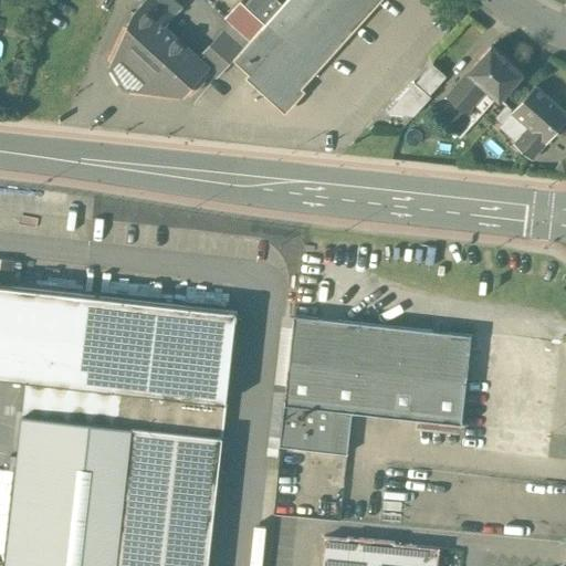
[(154,0),(146,0),(134,13),(112,63),(125,86),(185,92),(207,67),(198,59),(163,27),(171,16),(154,0)]
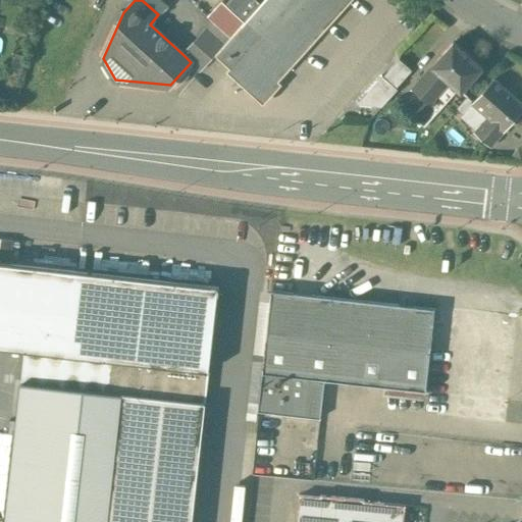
[(263,0),(223,45),(214,55),(251,89),(254,85),(262,93),(270,84),(273,87),(351,0),(263,0)]
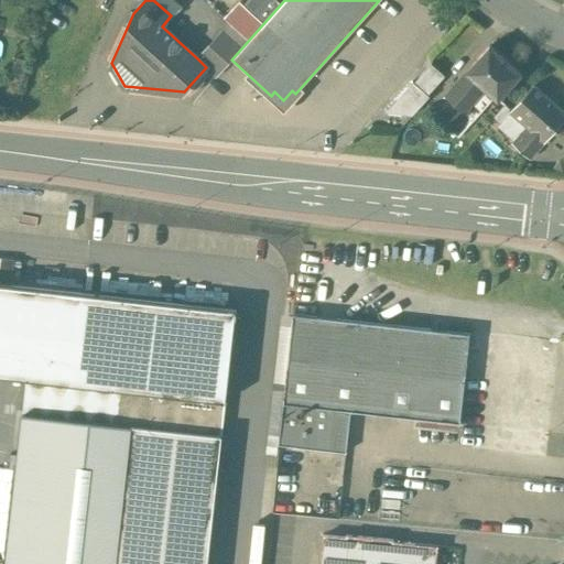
[(221,31),(197,58),(206,67),(217,76),(231,60),(241,49),(221,31)]
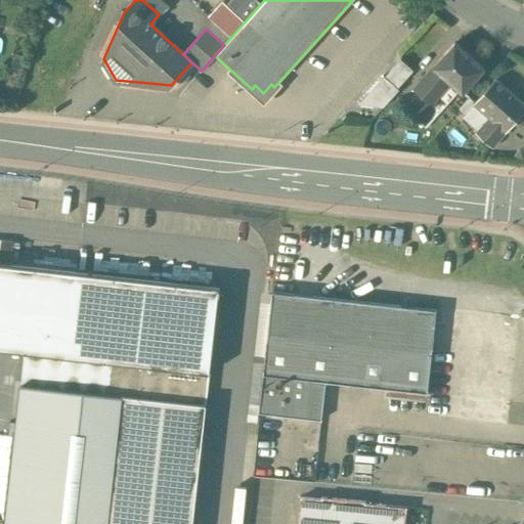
[(453,43),(412,88),(415,90),(401,105),(413,117),(422,108),(431,117),(447,97),(446,88),(451,82),(462,91),(482,69),(453,43)]
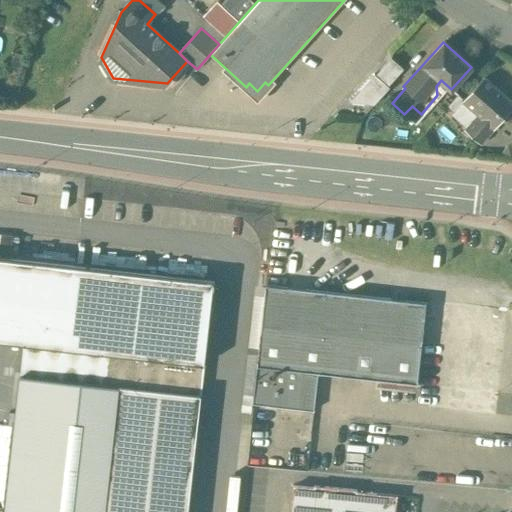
[(391,58),(375,75),(374,74),(349,102),(373,105),(389,88),(387,86),(403,69),(391,58)]
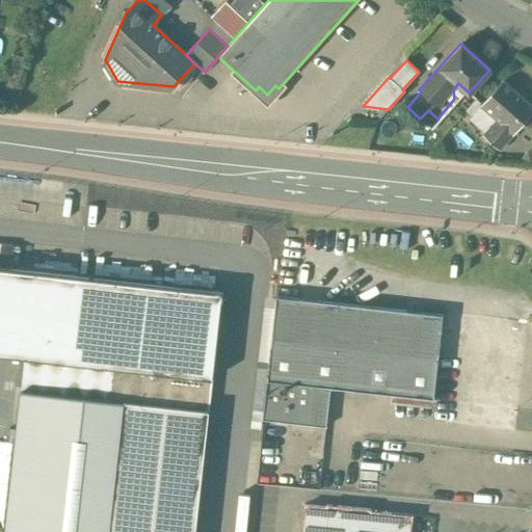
[(531,110),(531,107),(503,81),(482,105),(498,117),(485,131),(479,126),(464,142),(477,154),(490,140),(499,148),(531,110)]
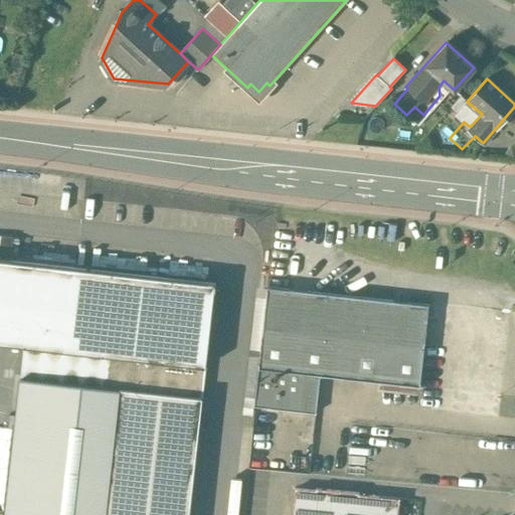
[(214,284),(0,260),(0,343),(24,346),(205,367),(214,284)]
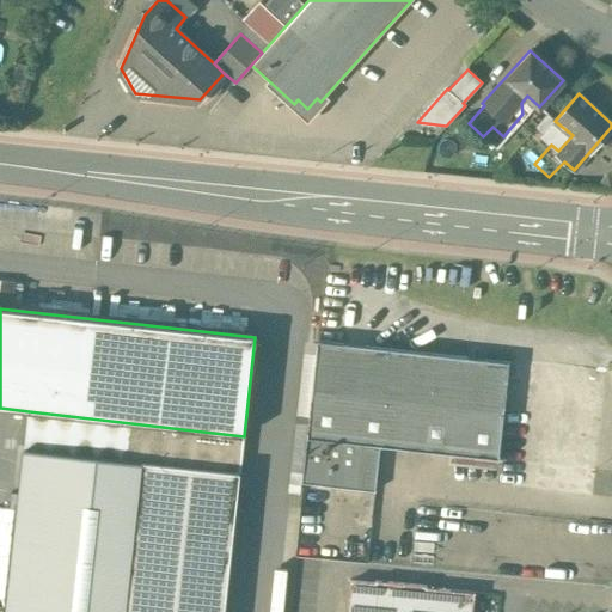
[(509,362),(317,342),(306,438),(380,446),(499,459),(509,362)]
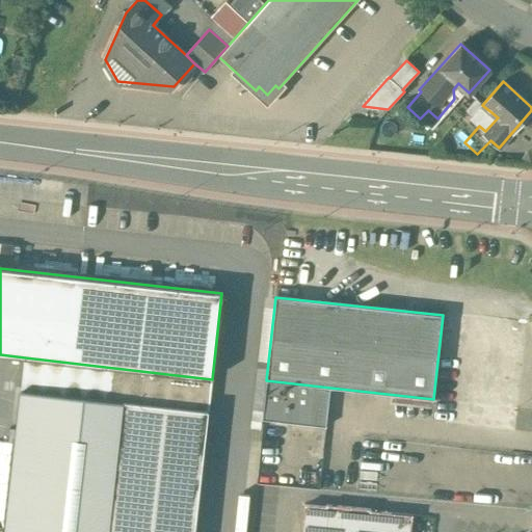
[(212,379),(25,357),(21,391),(123,402),(209,411),(212,379)]
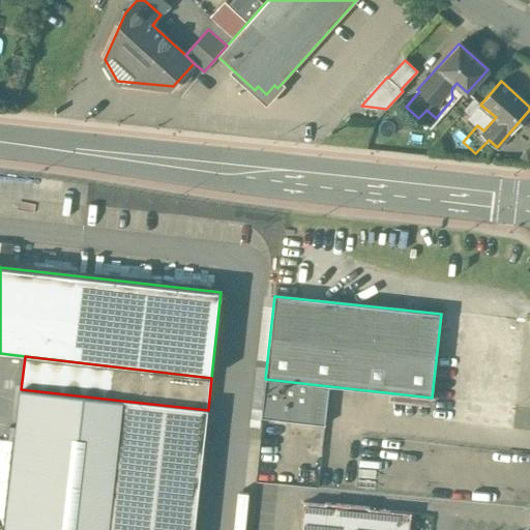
[(329,386),(265,379),(261,418),(325,425),(329,386)]
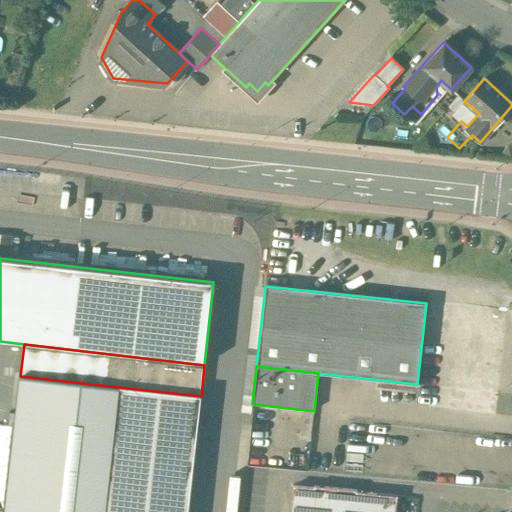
[(104,511),(114,426),(118,387),(20,376),(4,511),(104,511)]
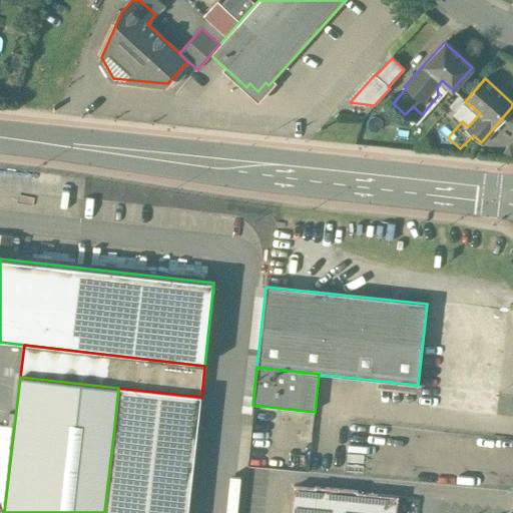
[(201,397),(118,388),(114,427),(196,436),(201,397)]
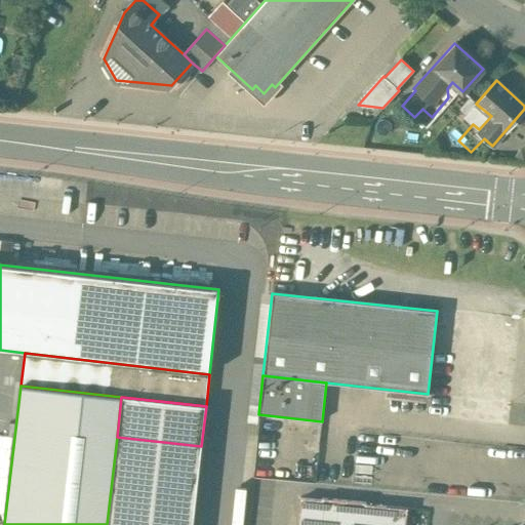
[(192,524),(201,446),(117,437),(107,524),(192,524)]
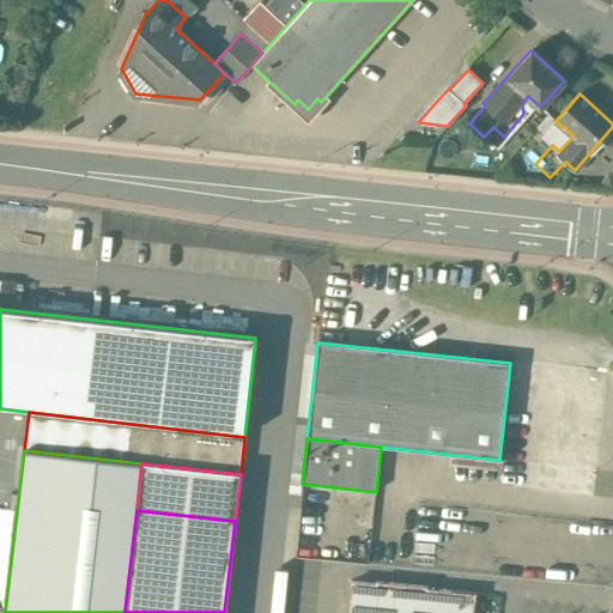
[(426,587),(375,582),(375,584),(351,582),(347,612),(473,612),(475,594),(426,589),(426,587)]
